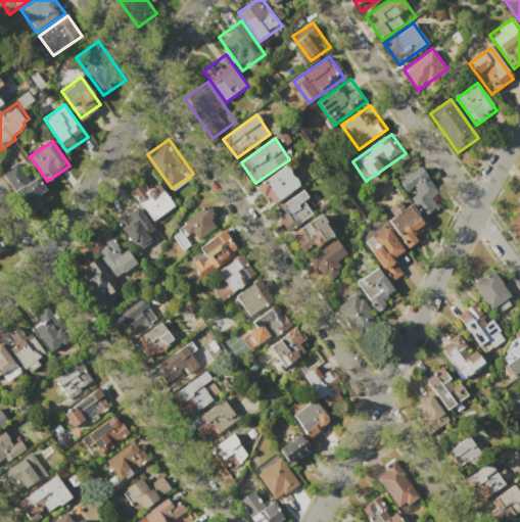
[(301,186),(273,207),(258,187),(287,167),(301,186)]
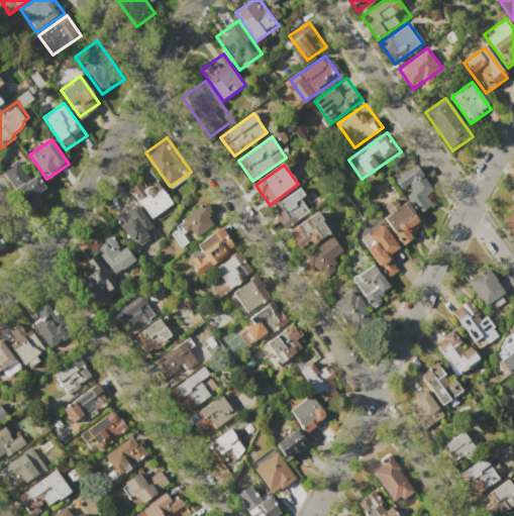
[(396,180),(416,166),(440,199),(419,213),(396,180)]
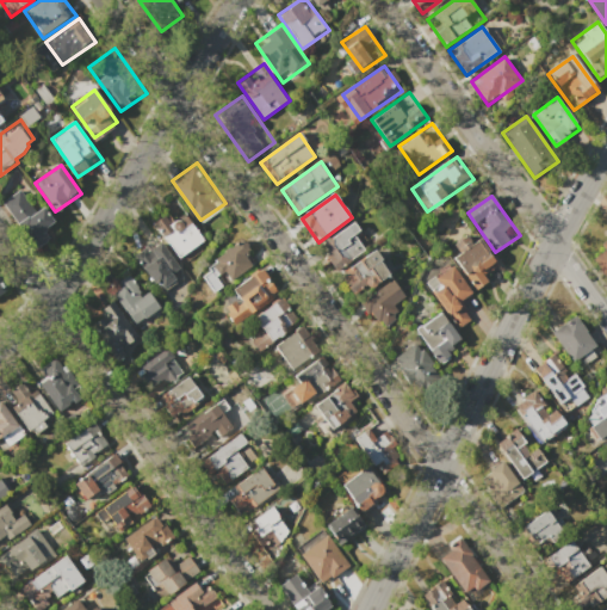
[(155,223),(180,205),(204,240),(180,258),(155,223)]
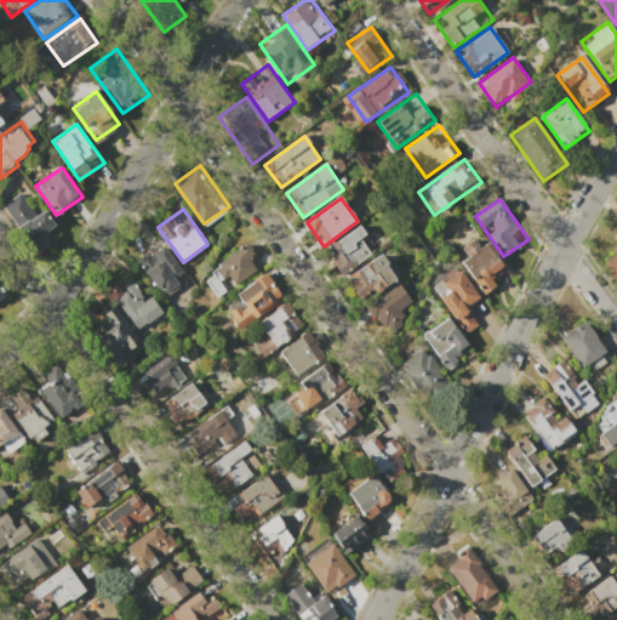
[(20,227),(44,210),(62,235),(38,254),(20,227)]
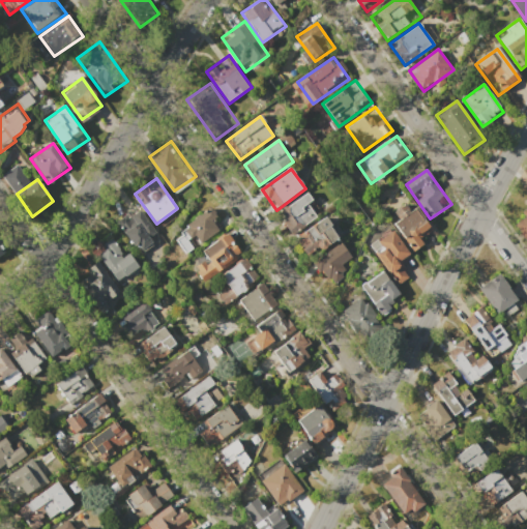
[(282,211),(309,192),(323,212),(296,232),(282,211)]
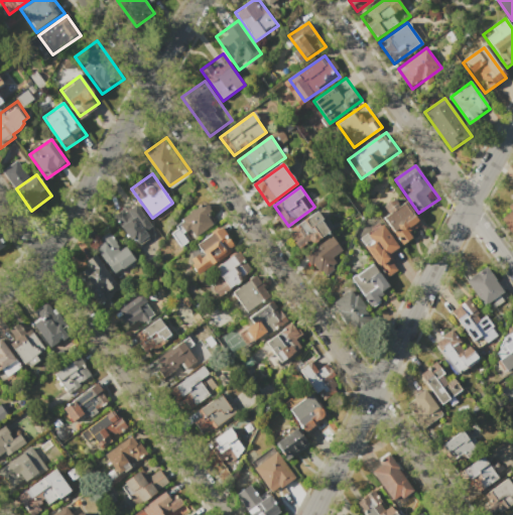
[(113,215),(134,200),(158,233),(137,248),(113,215)]
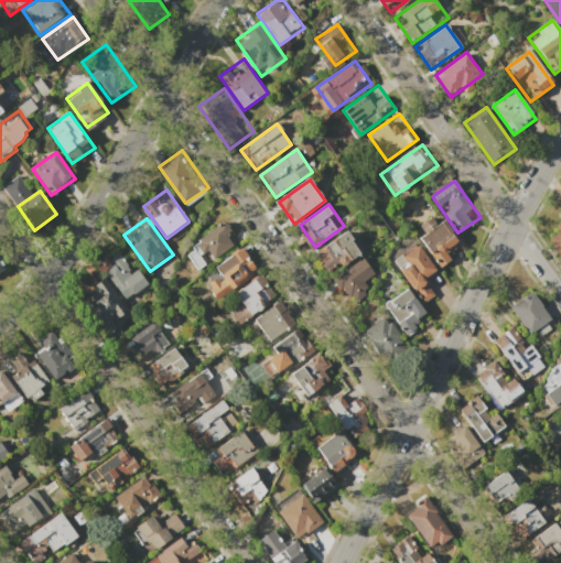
[(226,222),(240,242),(201,270),(186,250),(226,222)]
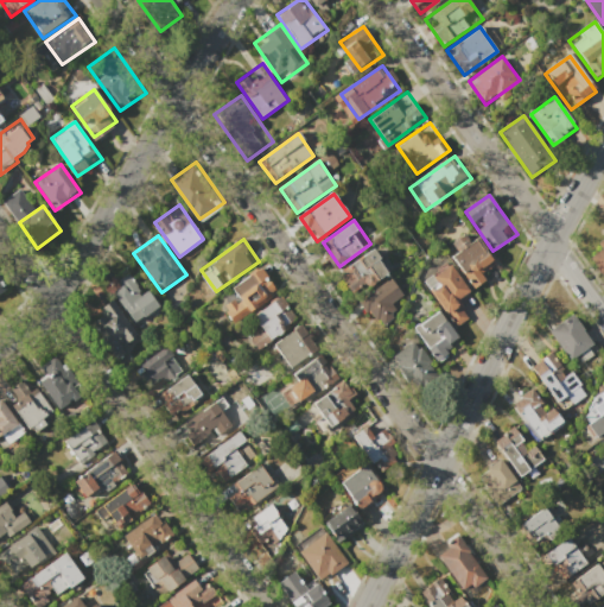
[(452,258),(478,239),(500,270),(474,289),(452,258)]
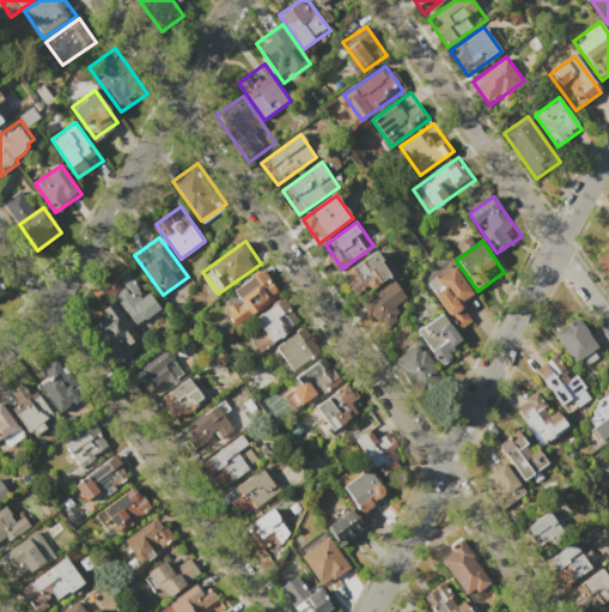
[(608,282),(590,255),(608,241),(608,282)]
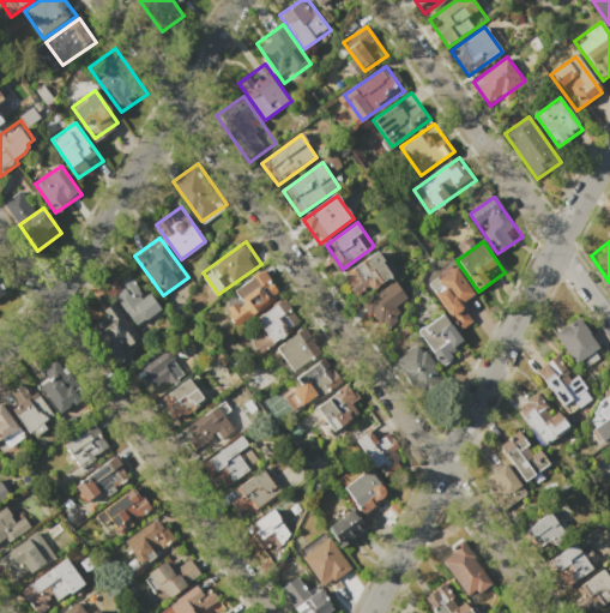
[(344,276),(376,253),(394,277),(362,300),(344,276)]
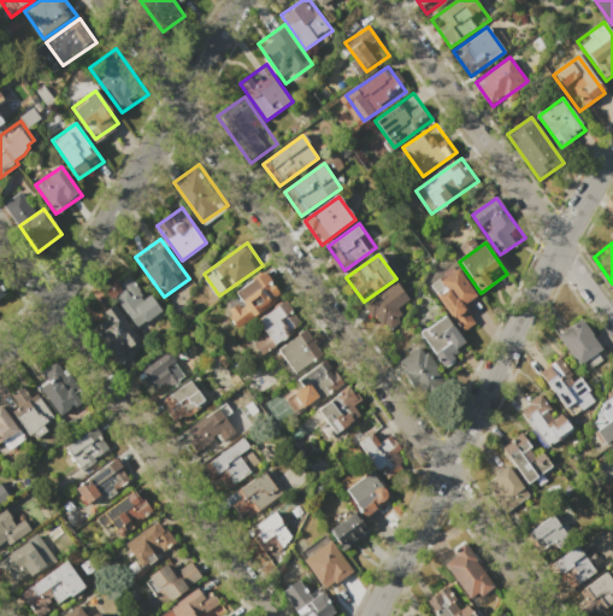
[(458,270),(489,315),(464,333),(432,288),(458,270)]
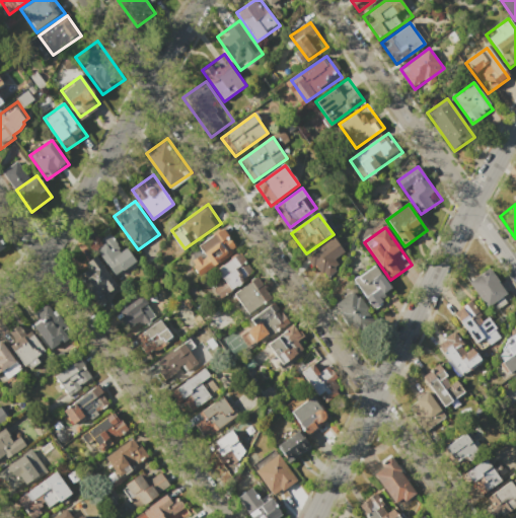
[(200,277),(186,257),(225,229),(239,249),(200,277)]
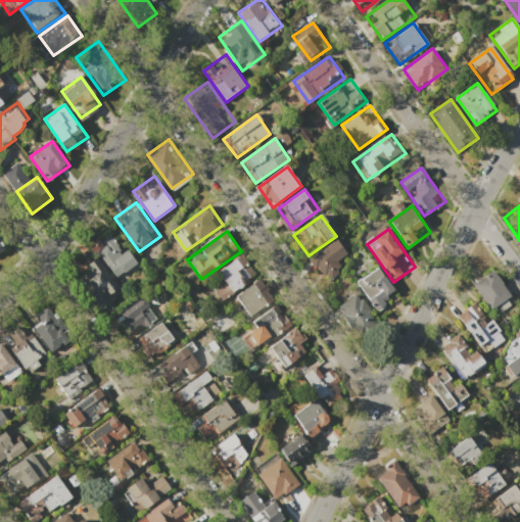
[(117,277),(96,247),(117,232),(138,262),(117,277)]
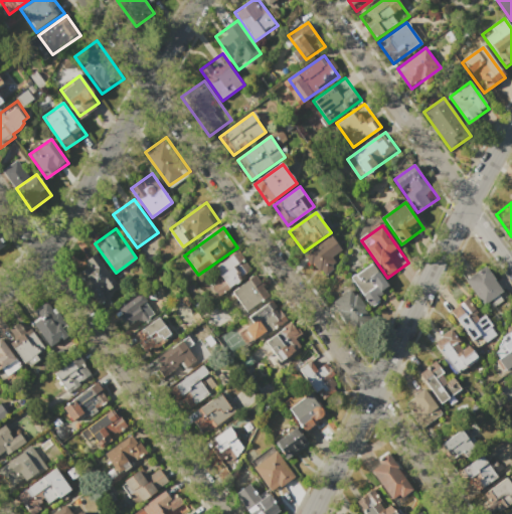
[(0,229),(9,242),(0,248),(0,229)]
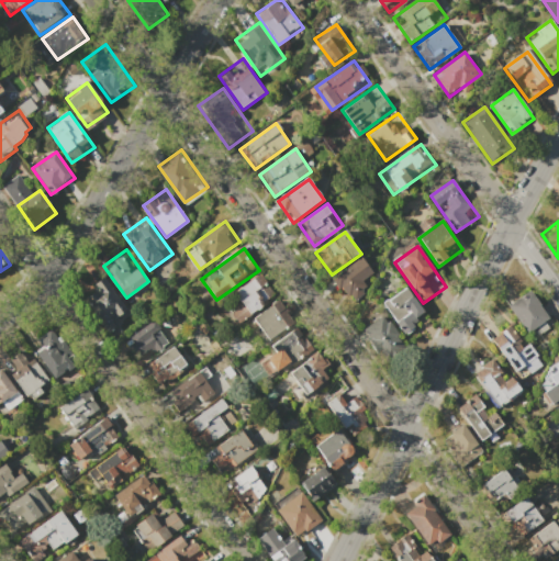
[(334,278),(362,257),(381,282),(351,303),(334,278)]
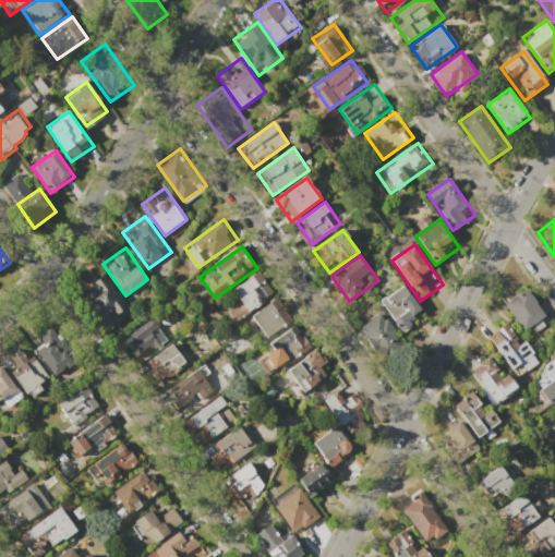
[(260,273),(276,294),(238,322),(222,300),(260,273)]
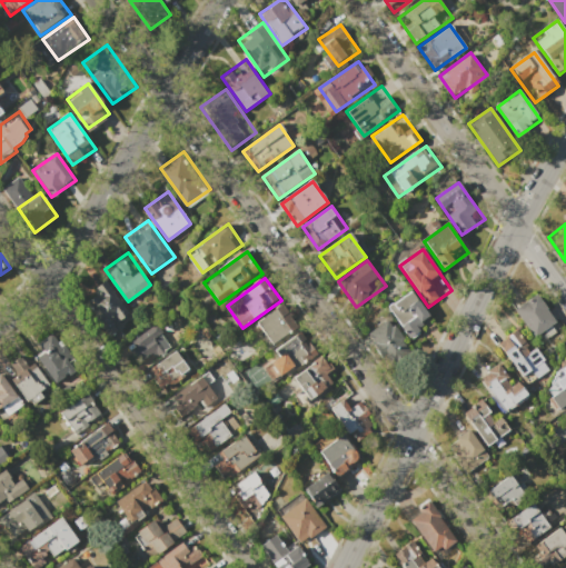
[(107,280),(133,317),(109,334),(83,297),(107,280)]
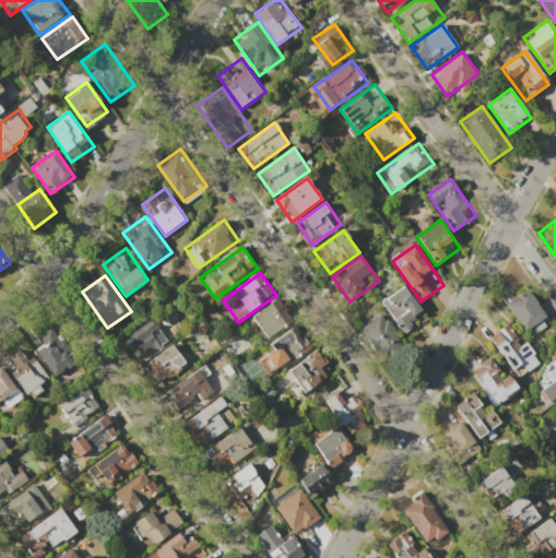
[(383,301),(405,286),(427,317),(405,332),(383,301)]
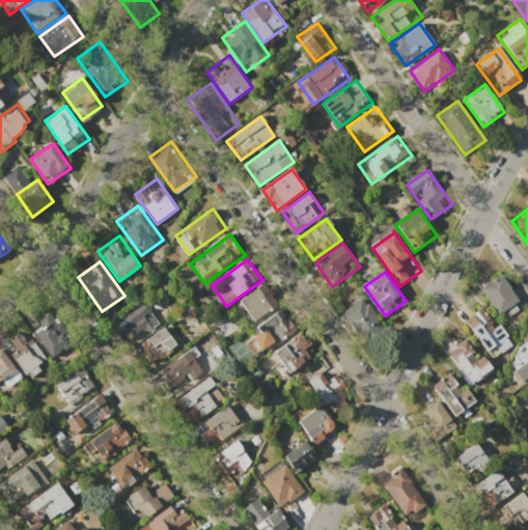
[(501,276),(520,301),(500,315),(482,289),(501,276)]
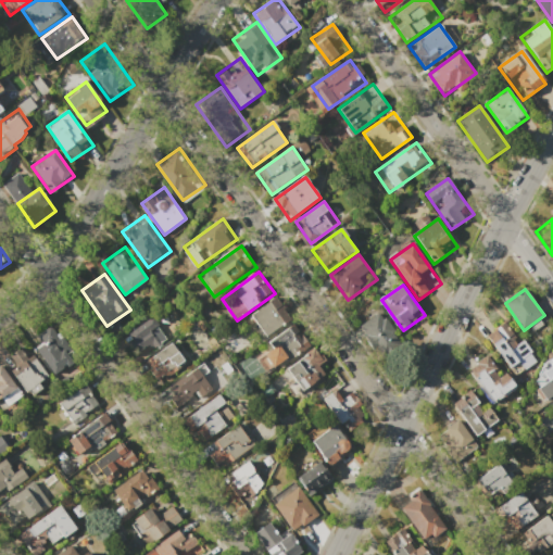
[(254,315),(277,299),(293,320),(269,338),(254,315)]
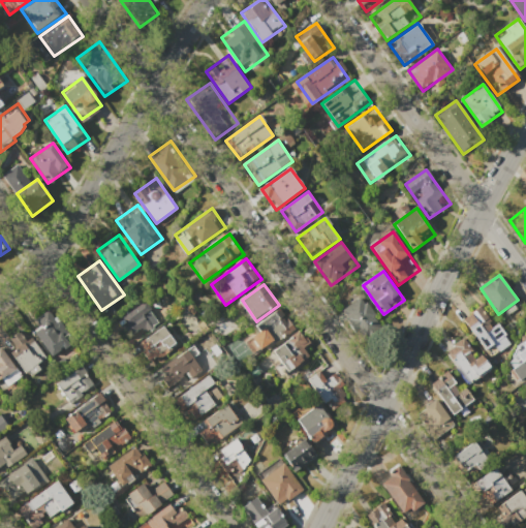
[(342,313),(362,299),(385,332),(366,346),(342,313)]
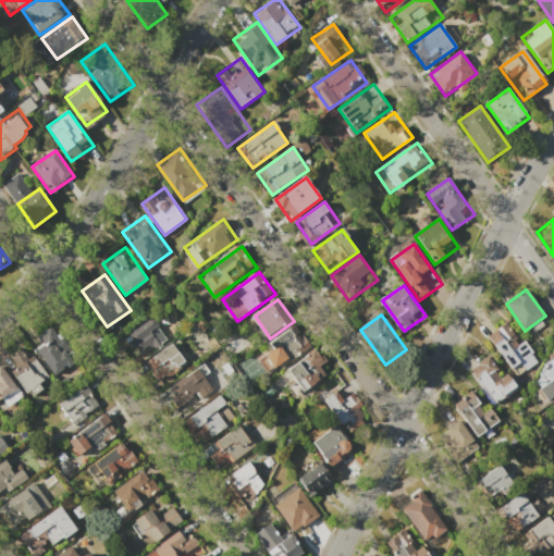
[(169,340),(143,357),(127,335),(152,318),(169,340)]
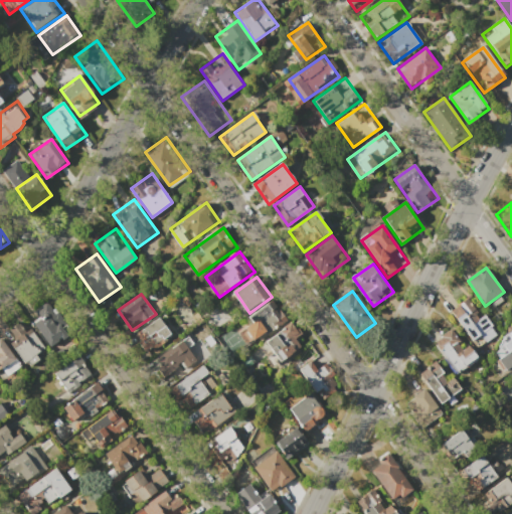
[(452,312),(471,298),(492,328),(473,342),(452,312)]
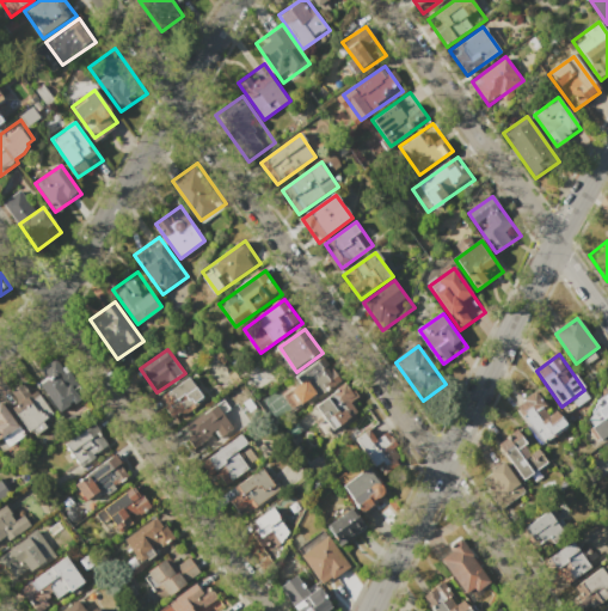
[(35,373),(56,358),(84,397),(62,413),(35,373)]
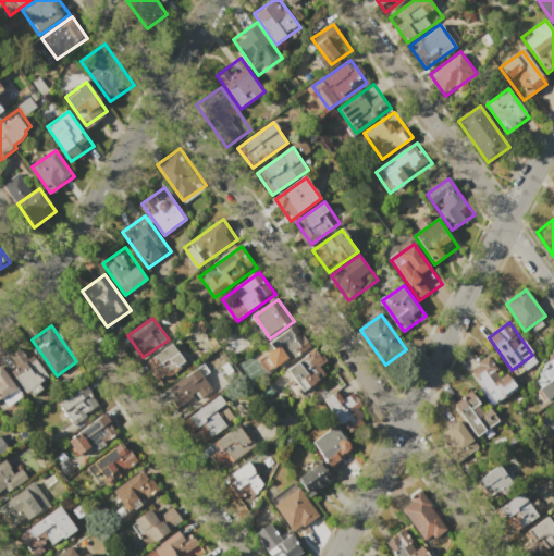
[(295,326),(310,347),(285,366),(270,344),(295,326)]
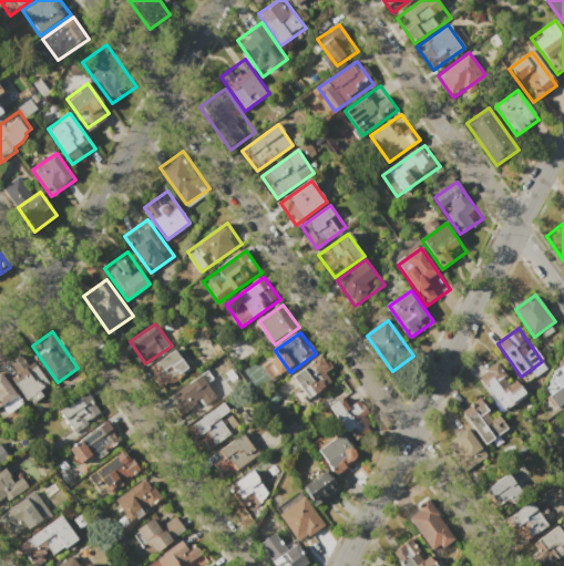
[(150,368),(176,348),(192,370),(165,389),(150,368)]
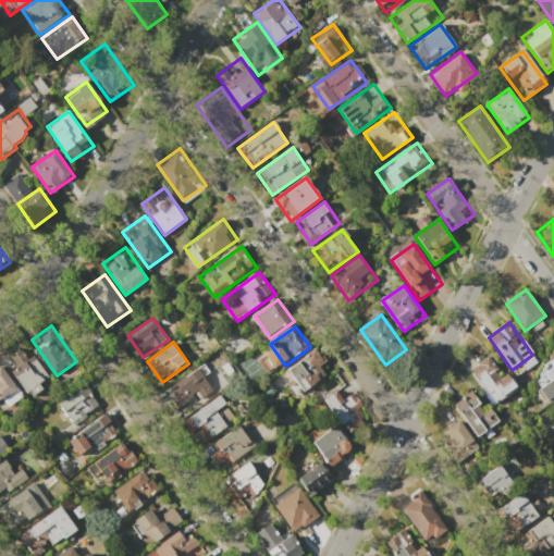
[(27,391),(5,360),(27,345),(49,375),(27,391)]
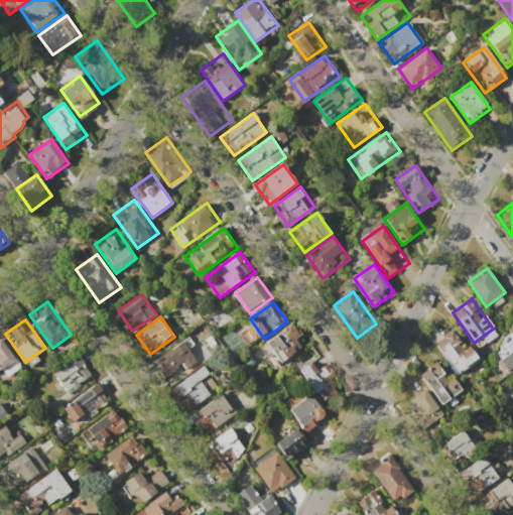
[(268,345),(293,327),(308,348),(283,366),(268,345)]
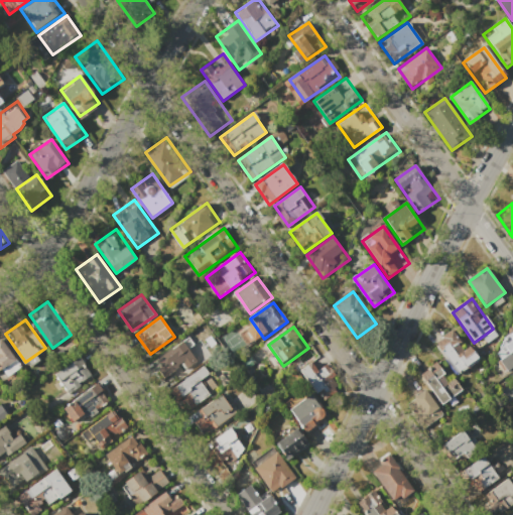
[(436,345),(457,330),(479,360),(459,375),(436,345)]
